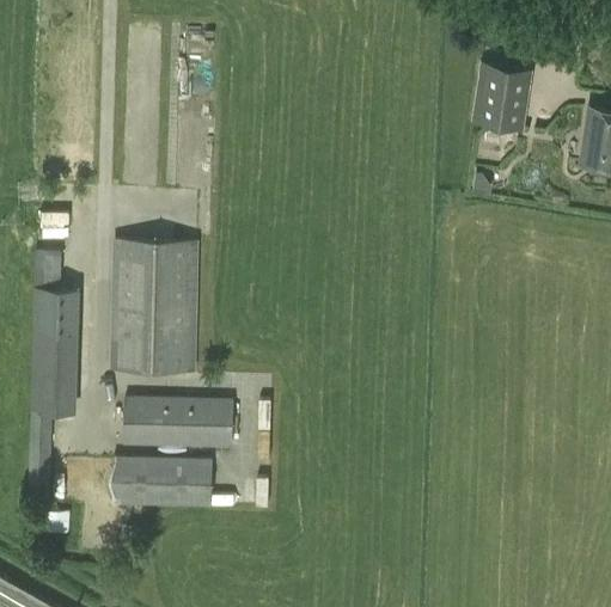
[(524,133),(532,72),(481,63),(471,124),(524,133)]
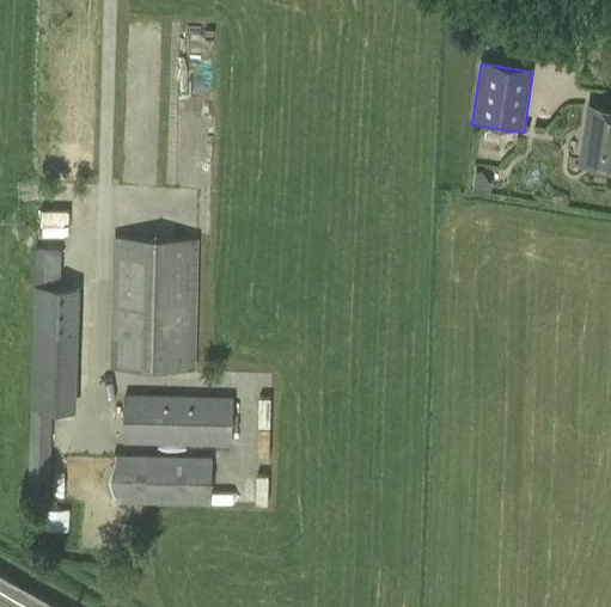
[(610,111),(587,109),(579,165),(610,170),(610,111)]
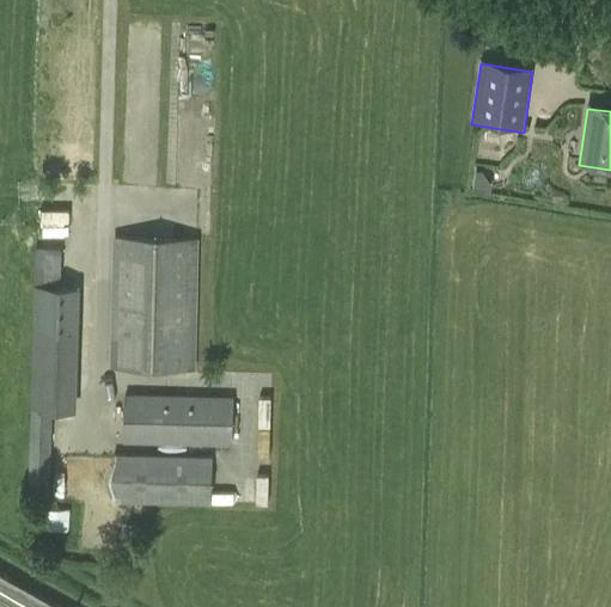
[(41,237),(68,235),(68,212),(40,213),(41,237)]
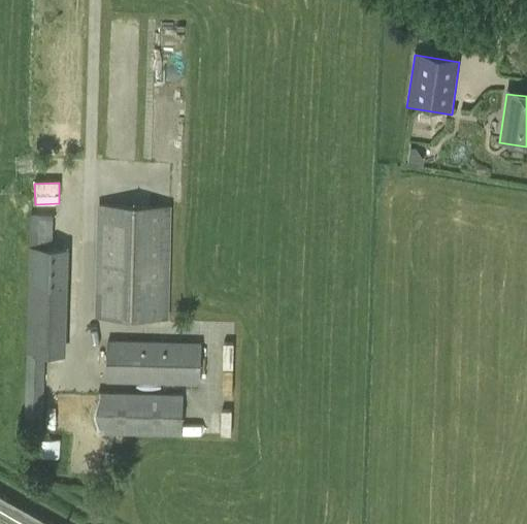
[(97,318),(166,320),(168,209),(99,207),(97,318)]
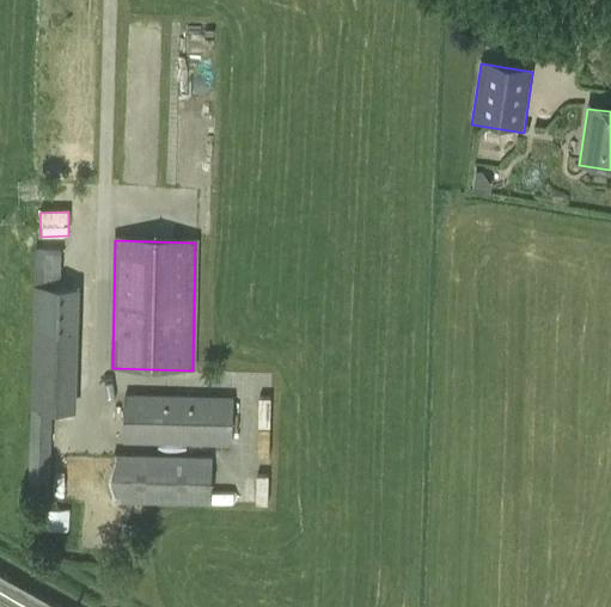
[(35,281),(61,282),(61,251),(35,250),(35,281)]
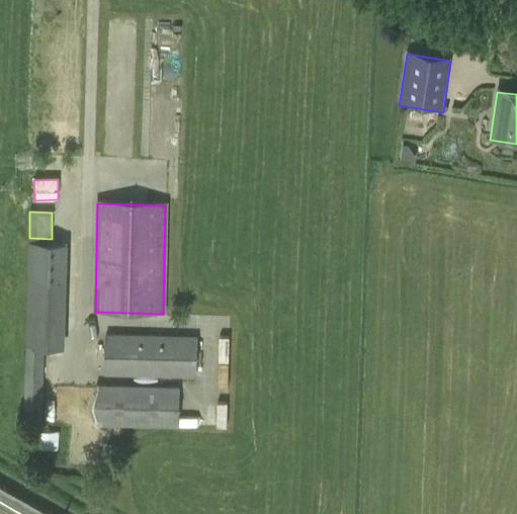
[(28,245),(27,297),(66,298),(68,246),(52,246),(28,245)]
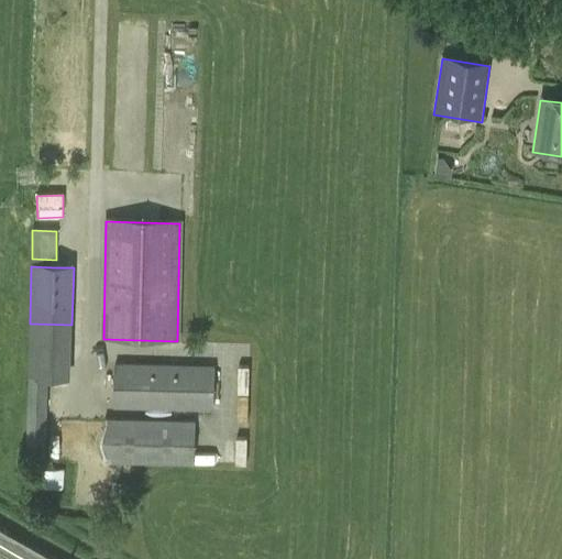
[(114,366),(113,409),(212,412),(213,369),(114,366)]
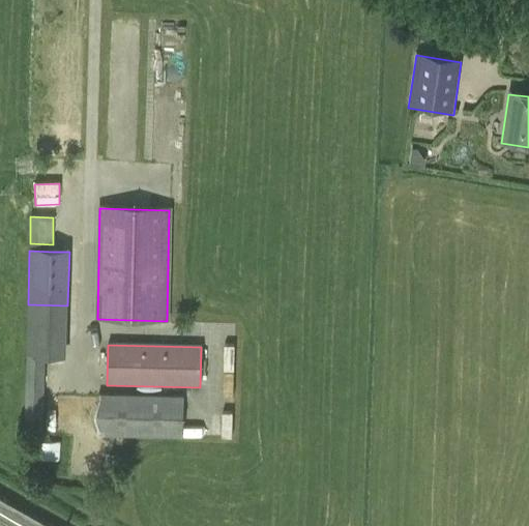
[(26,358),(24,430),(43,430),(46,359),(26,358)]
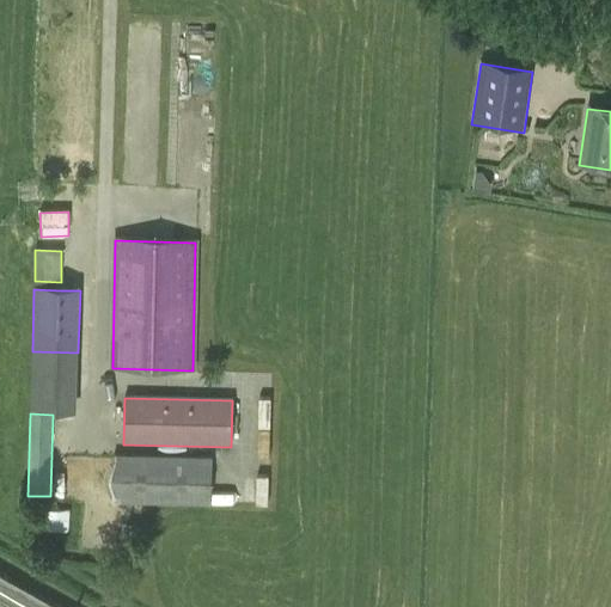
[(114,504),(209,507),(211,460),(115,458),(114,504)]
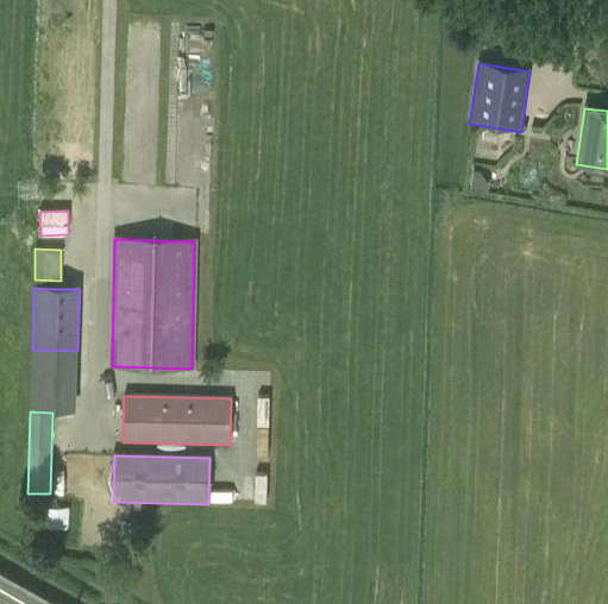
[(46,510),(45,528),(68,528),(69,511),(46,510)]
